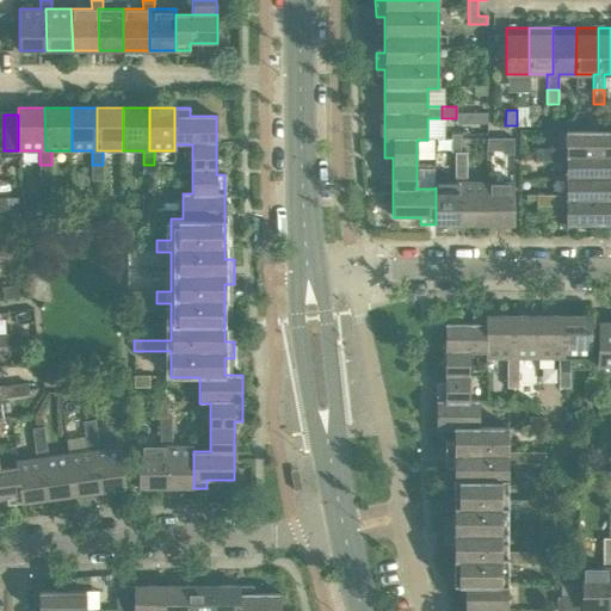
[(610,130),(566,130),(566,149),(566,154),(610,153),(610,130)]
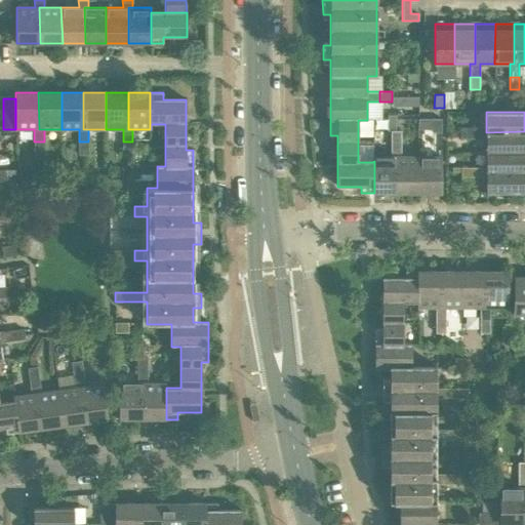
[(432,132),(441,132),(441,119),(432,119),(432,132)]
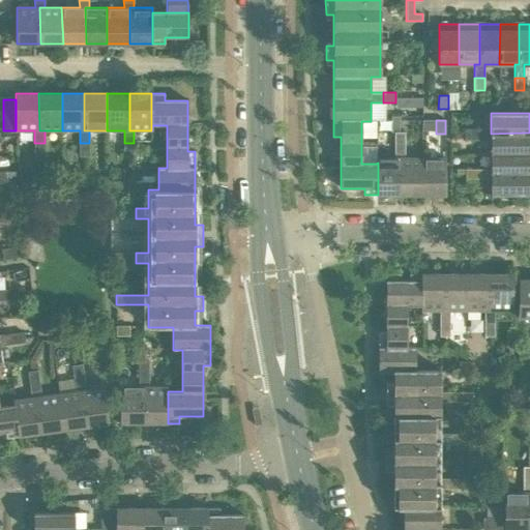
[(466,139),(478,139),(478,129),(466,129),(466,139)]
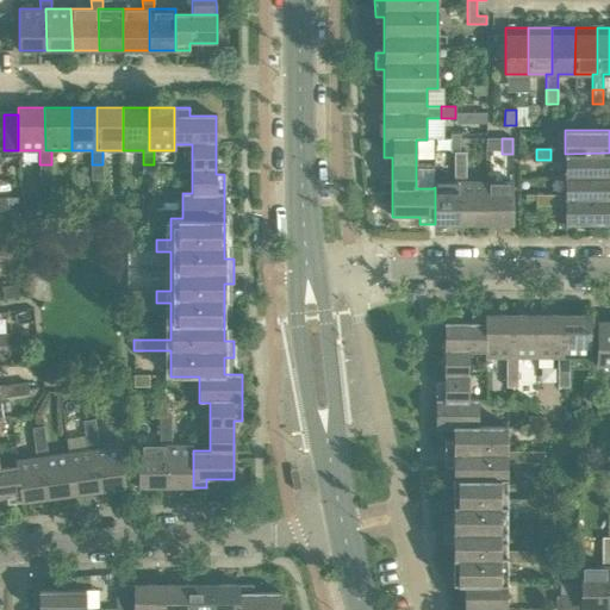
[(565,160),(565,178),(609,176),(609,153),(565,154),(565,149),(551,149),(551,160),(565,160)]
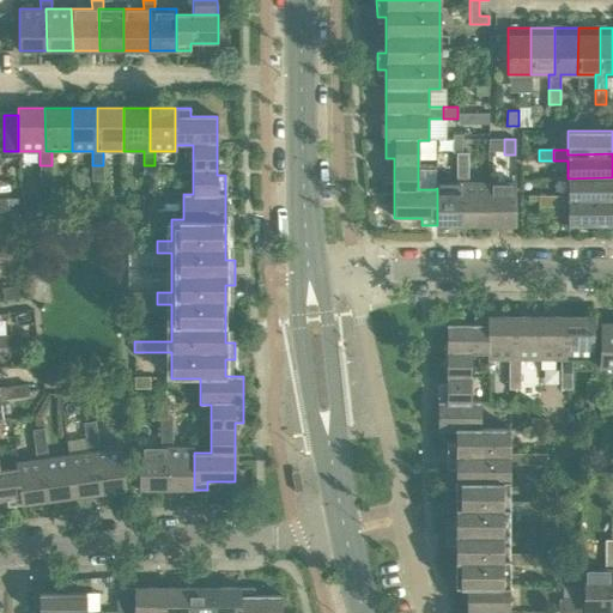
[(456,168),(468,168),(468,153),(456,153),(456,168)]
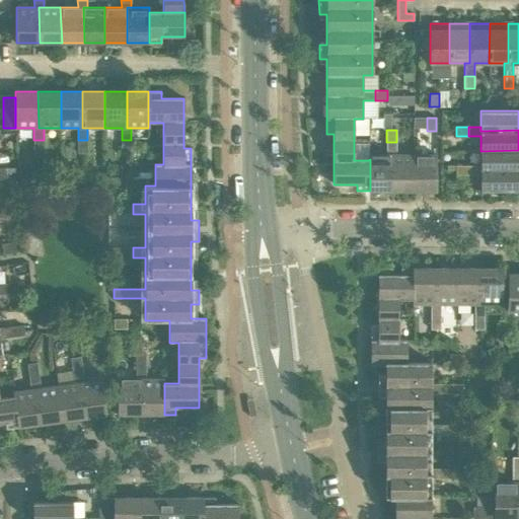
[(44,140),(33,140),(33,153),(44,153),(44,140)]
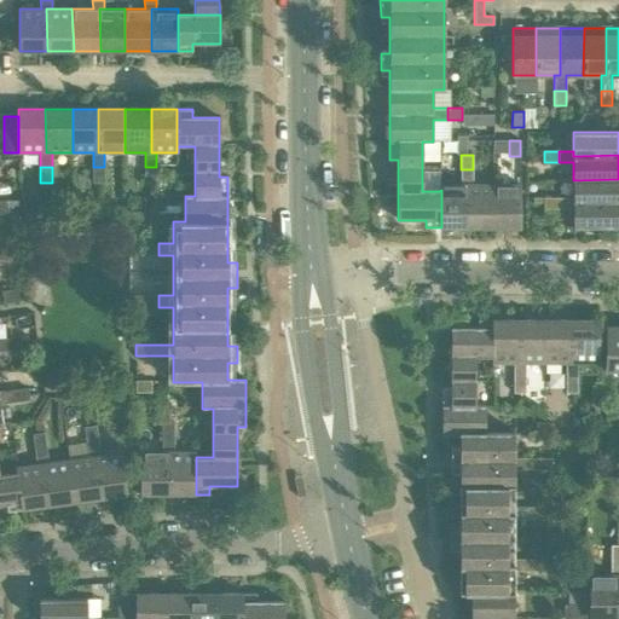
[(104,167),(93,167),(93,183),(104,183),(104,167)]
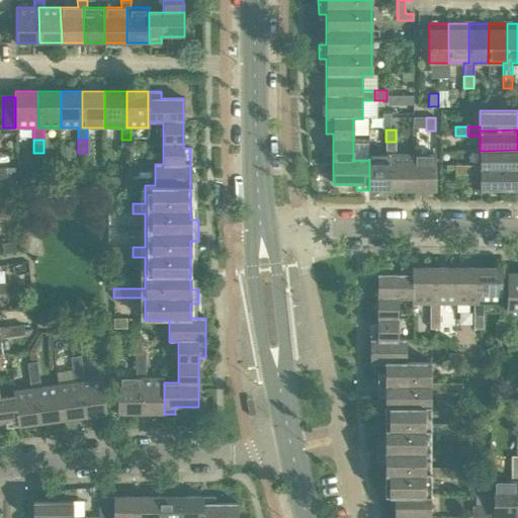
[(131,140),(121,140),(121,153),(131,153),(131,140)]
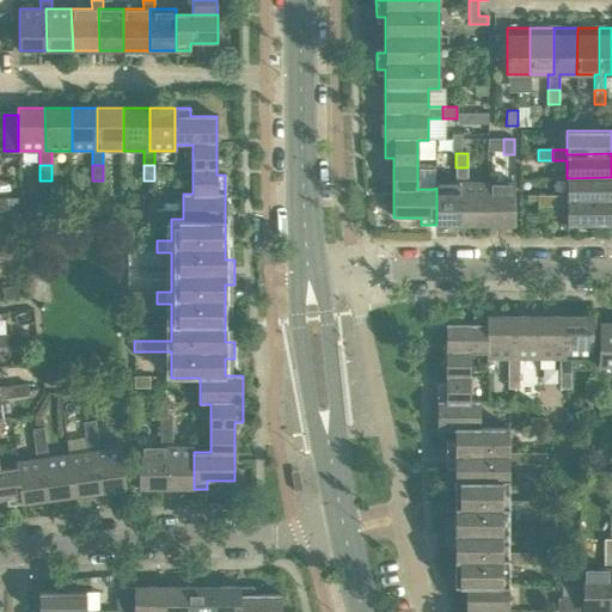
[(461,225),(488,225),(488,183),(467,183),(467,167),(456,167),(456,182),(461,182),(461,225)]
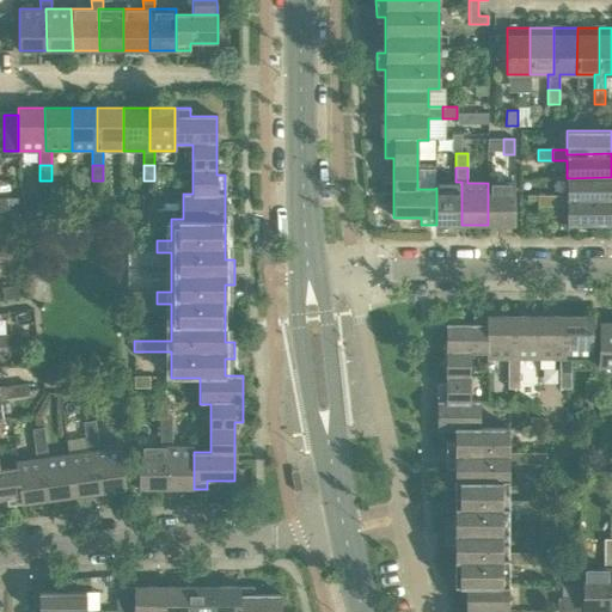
[(611,177),(567,178),(567,195),(567,201),(611,201),(611,177)]
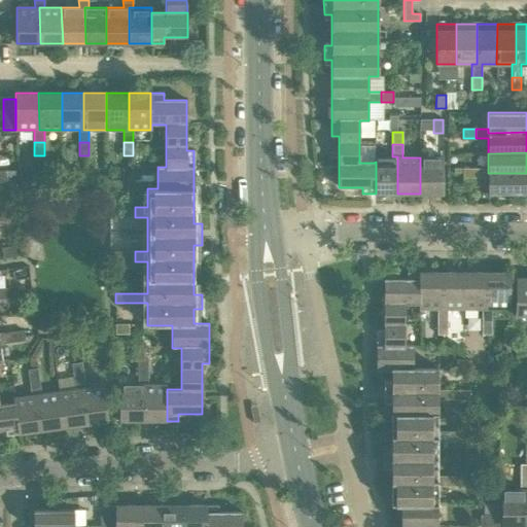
[(376,194),(397,194),(397,156),(392,156),(374,156),(374,163),(376,162),(376,194)]
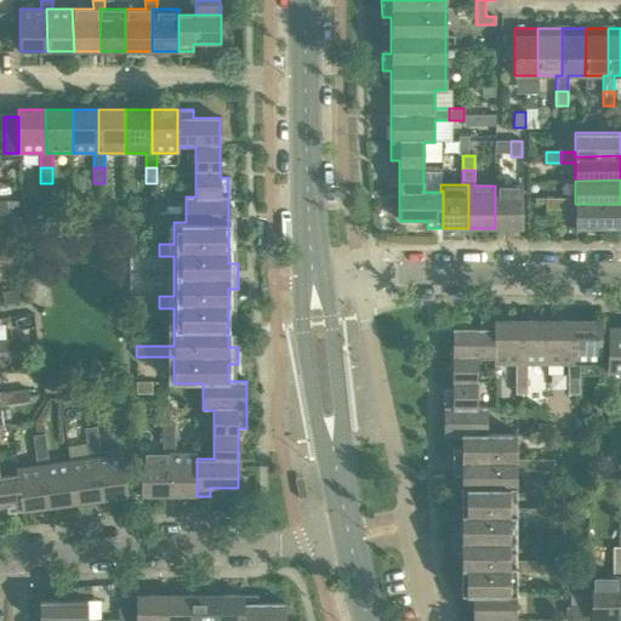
[(495,186),(495,228),(522,228),(522,186),(495,186)]
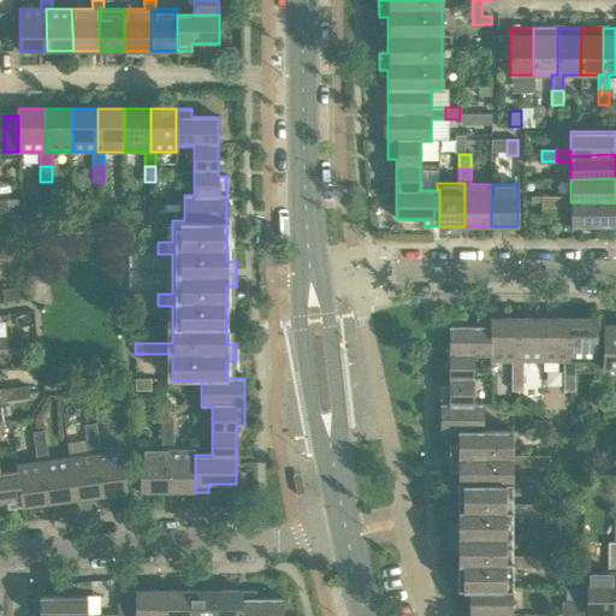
[(542,208),(556,208),(556,196),(542,196),(542,208)]
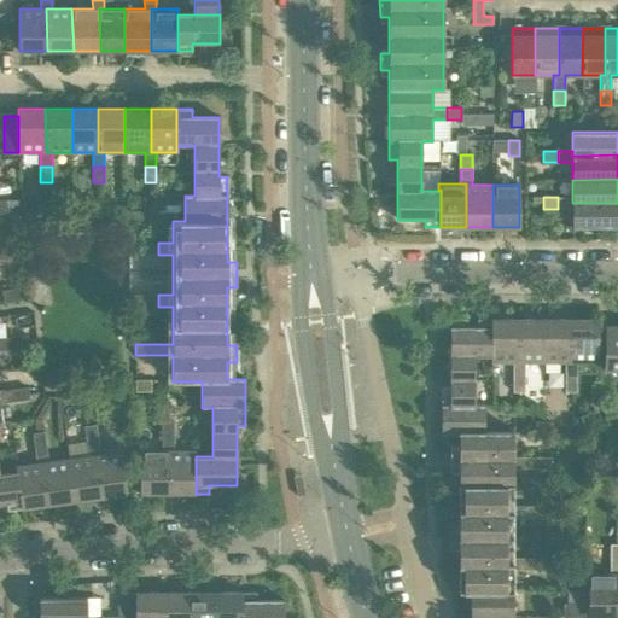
[(617,203),(572,203),(572,197),(558,197),(558,209),(572,209),(572,227),(617,227),(617,203)]
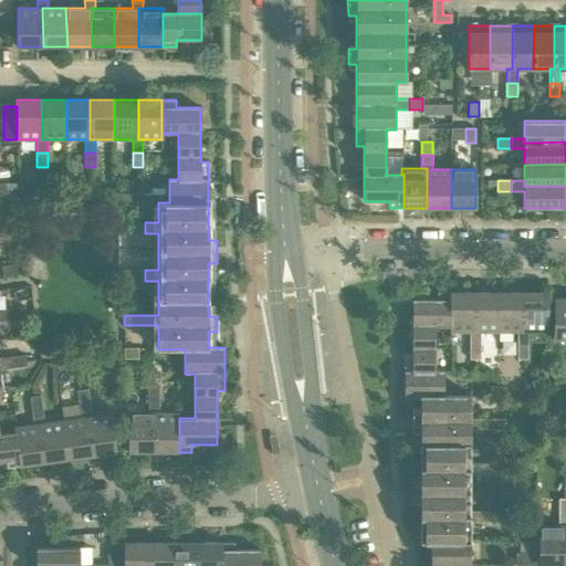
[(118,194),(118,203),(133,203),(133,194),(118,194)]
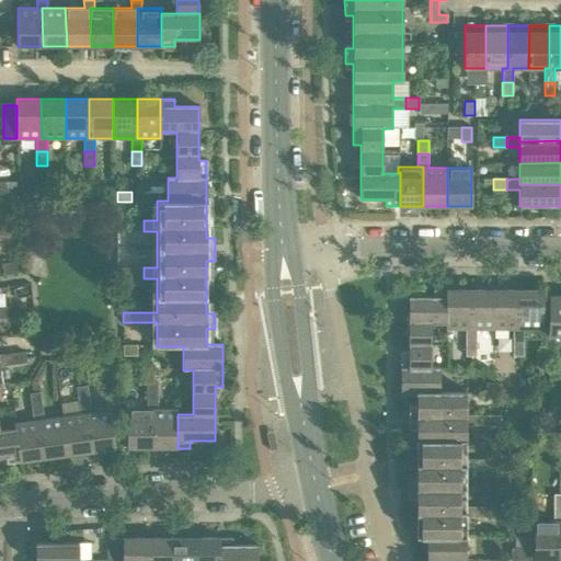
[(129,231),(144,231),(144,220),(129,220),(129,231)]
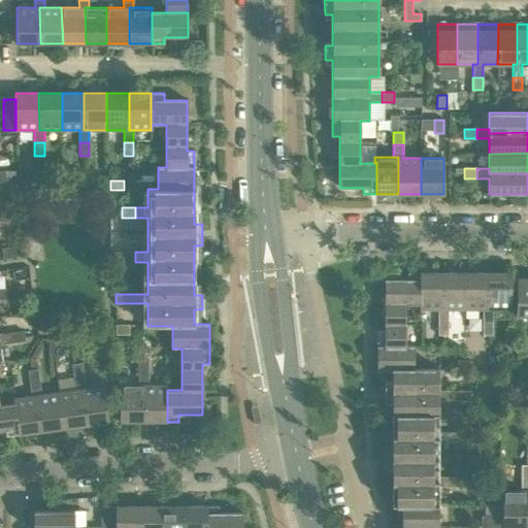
[(0,211),(0,221),(11,220),(10,210),(0,211)]
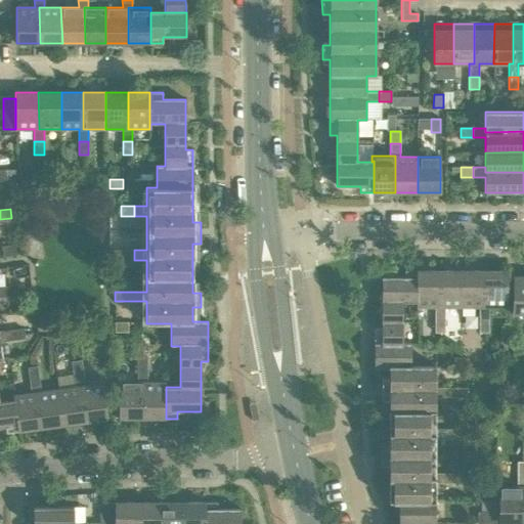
[(1,246),(3,256),(16,254),(14,245),(1,246)]
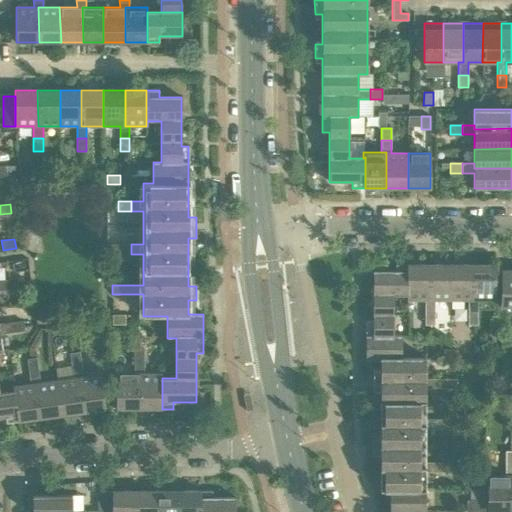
[(131,254),(131,244),(118,244),(118,254),(131,254)]
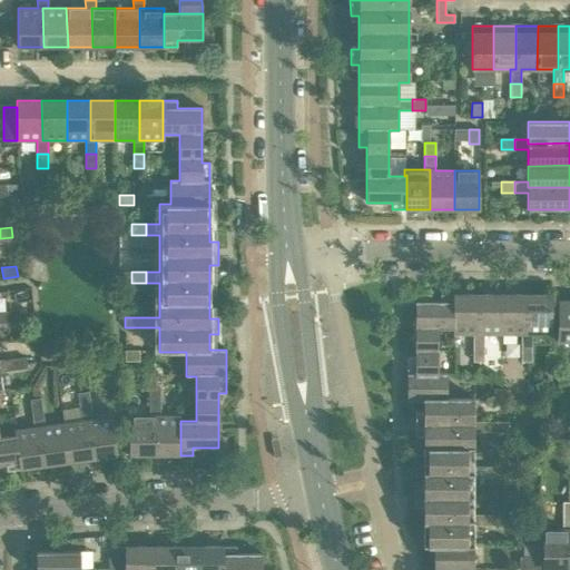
[(454,334),(454,294),(441,294),(441,302),(415,302),(415,356),(408,356),(408,400),(423,400),(423,414),(415,414),(415,431),(423,431),(423,440),(423,442),(423,445),(423,484),(415,484),(415,508),(423,508),(423,546),(434,546),(434,569),(473,569),(473,527),(488,527),(488,516),(473,516),(473,478),(488,478),(488,468),(473,468),(473,442),(473,432),(508,432),(508,422),(473,422),(473,397),(446,397),(446,373),(438,373),(438,327),(453,327),(453,334),(454,334)]
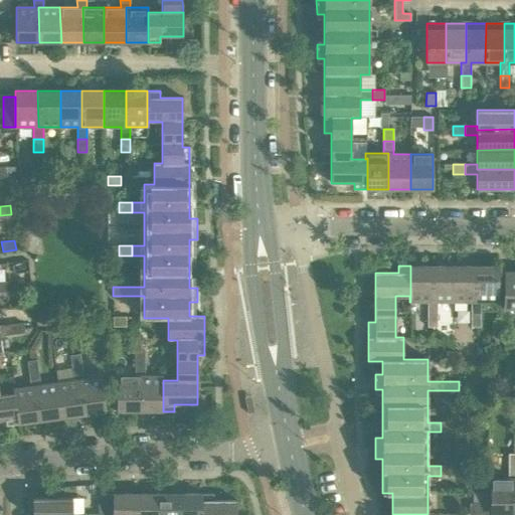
[(433,266),(410,266),(410,302),(427,302),(433,302),(433,266)]
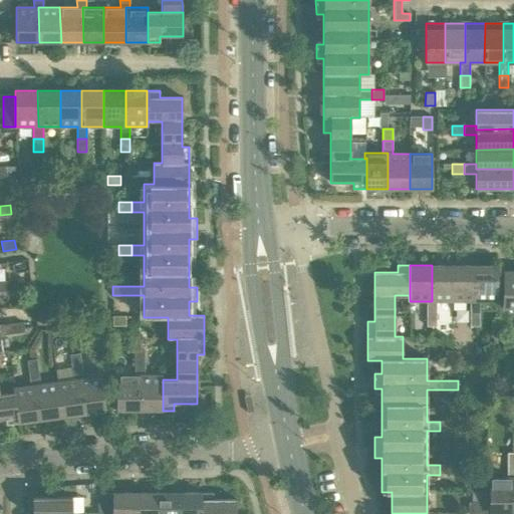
[(454,265),(432,265),(432,301),(427,301),(427,313),(437,313),(437,301),(453,301),(454,265)]
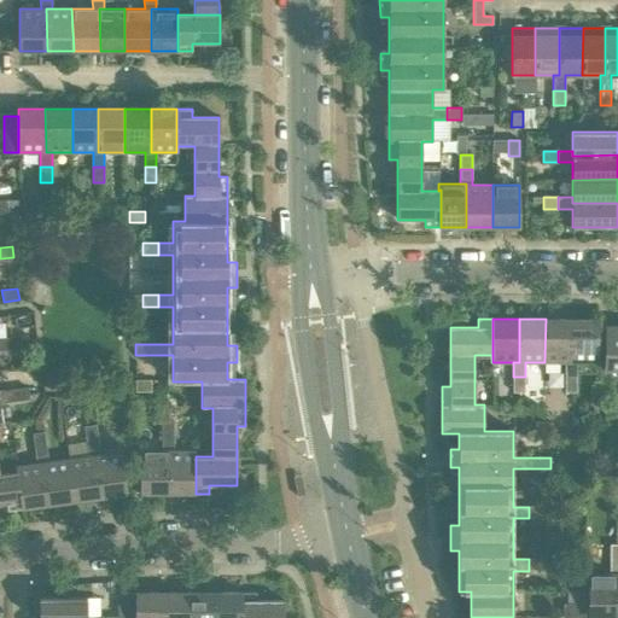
[(571,319),(546,319),(544,362),(565,362),(571,362),(571,319)]
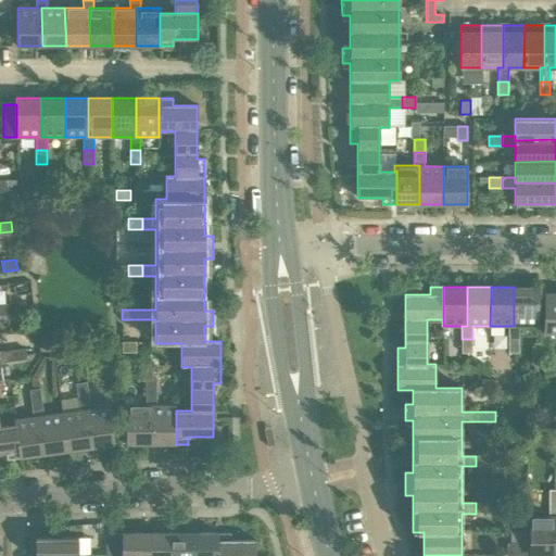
[(538,288),(514,287),(514,326),(508,326),(508,339),(519,339),(519,326),(538,326),(538,288)]
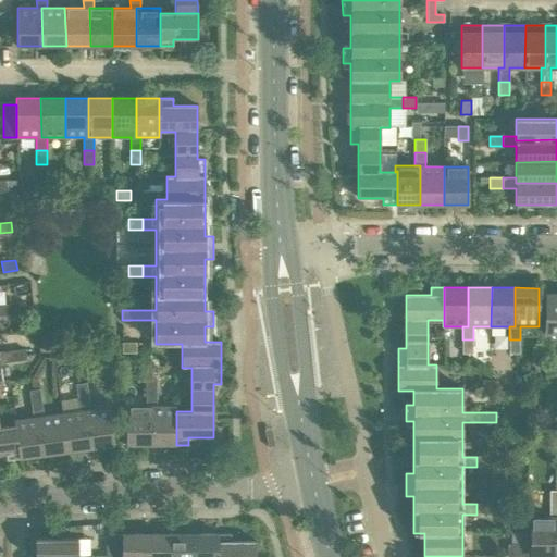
[(544,333),(556,333),(556,294),(545,294),(544,333)]
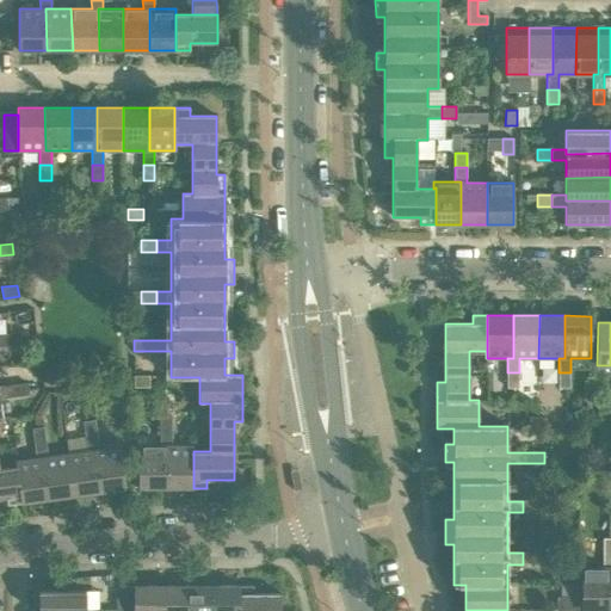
[(6,334),(7,345),(22,344),(20,332),(6,334)]
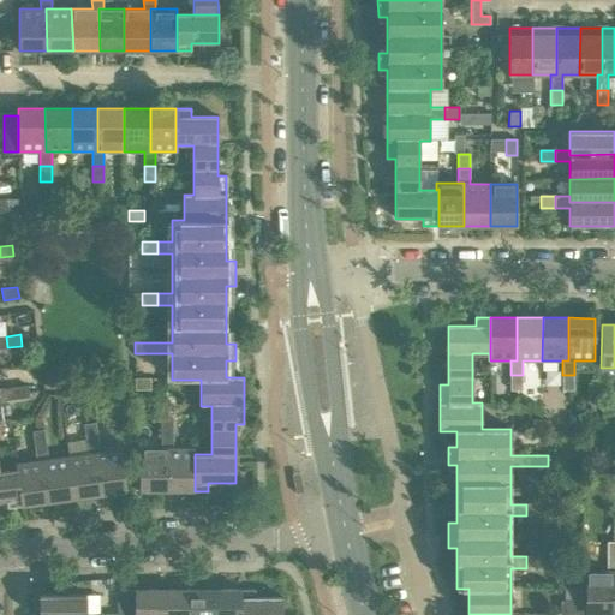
[(523,375),(511,375),(511,389),(523,389),(523,375)]
